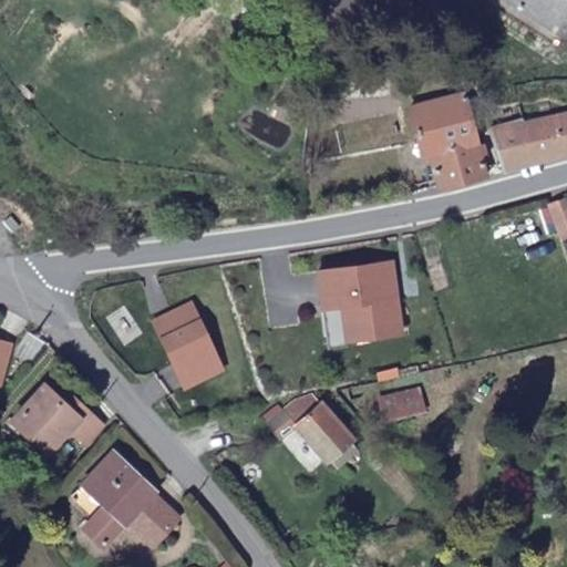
[(566,0),(497,0),(542,28),(563,41),(566,34),(566,0)]
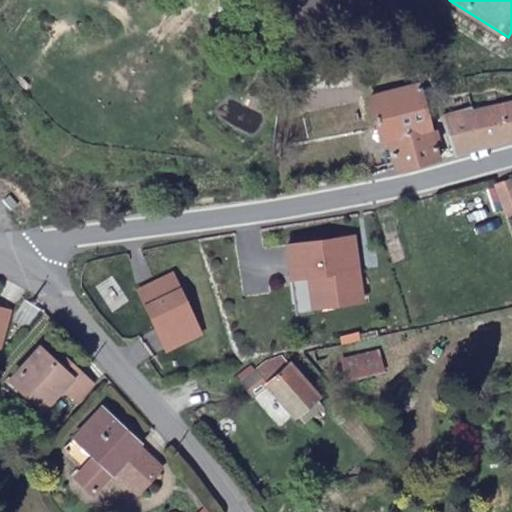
[(390,168),(432,156),(411,82),(361,96),(374,142),(382,139),(390,168)]
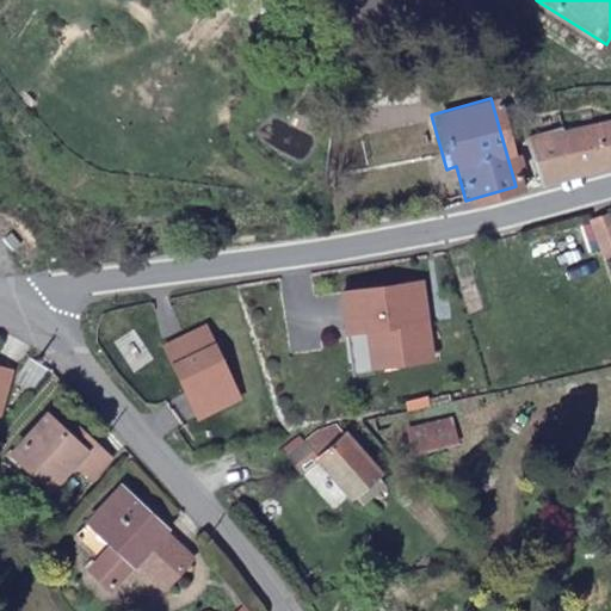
[(537,189),(610,167),(610,118),(559,134),(557,129),(523,139),(537,189)]
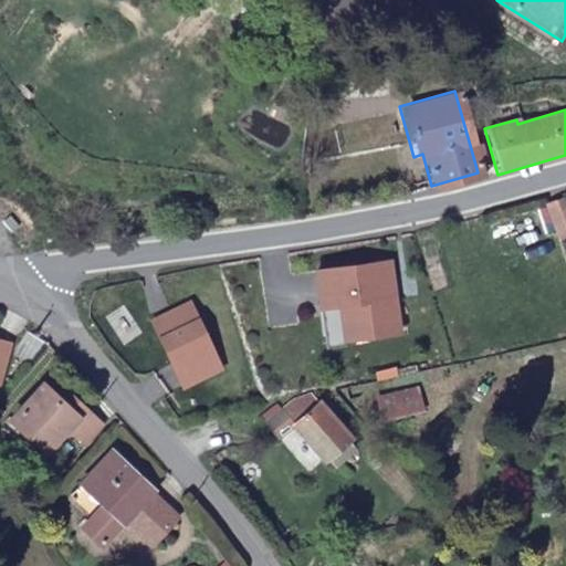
[(552,229),(553,234),(565,231),(564,226),(562,211),(565,210),(565,197),(544,200),(552,229)]
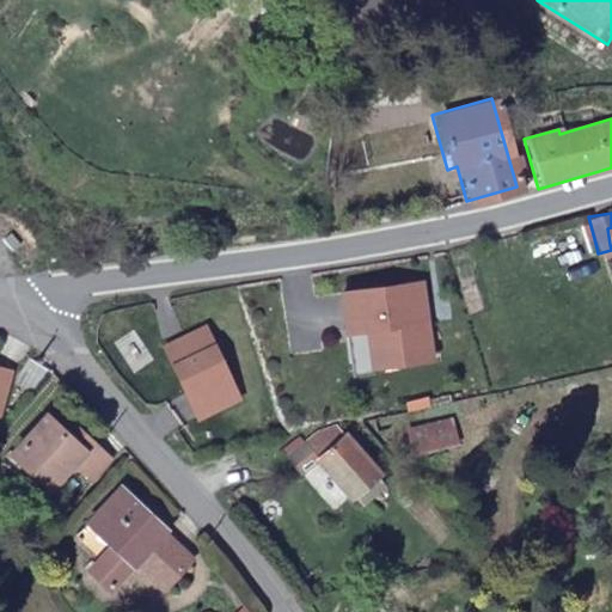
[(415,277),(335,293),(343,334),(363,329),(371,367),(429,356),(415,277)]
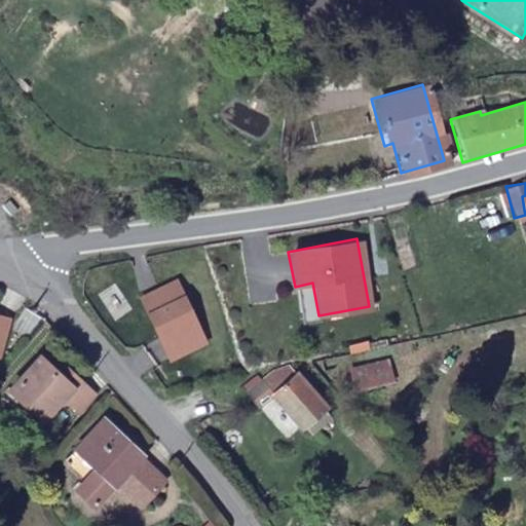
[(312,283),(295,287),(301,318),(318,315),(312,283)]
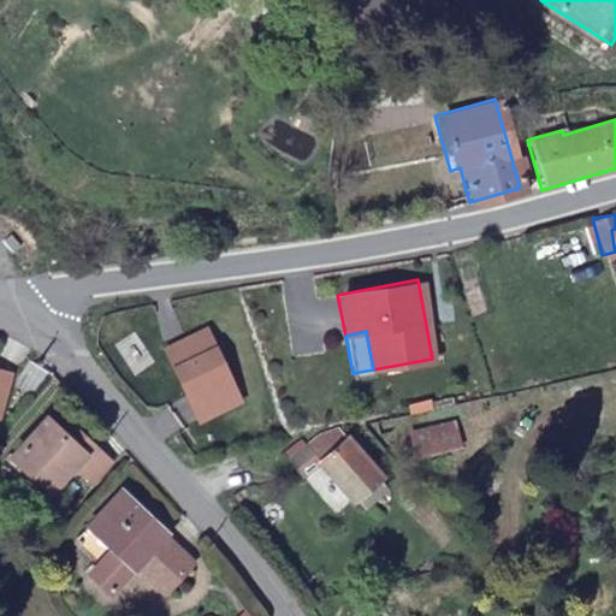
[(206,332),(167,353),(190,396),(195,392),(208,418),(242,400),(206,332)]
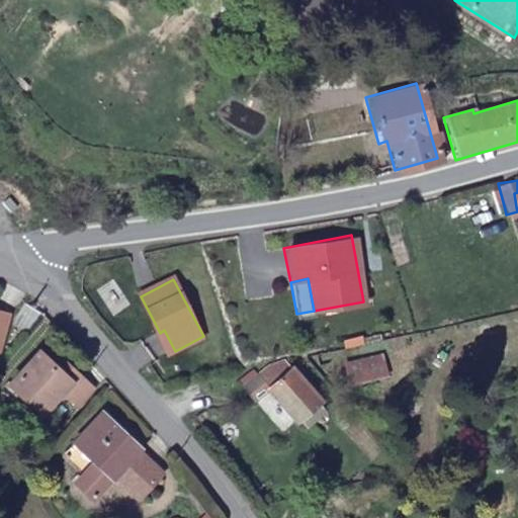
[(28,322),(46,304),(34,292),(16,311),(28,322)]
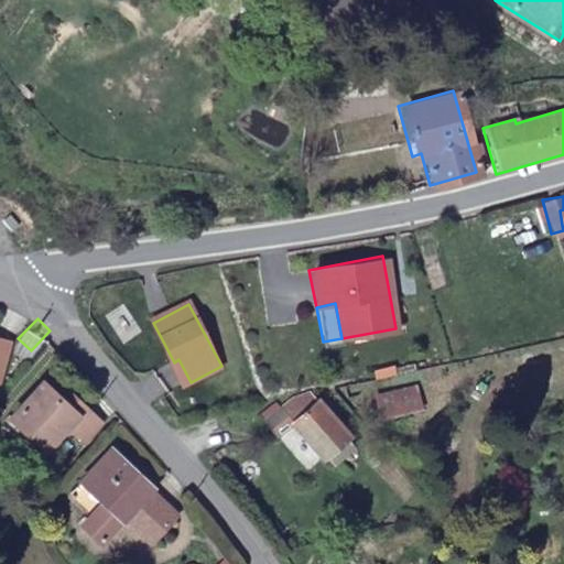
[(179,359),(174,362),(186,384),(191,382),(179,359)]
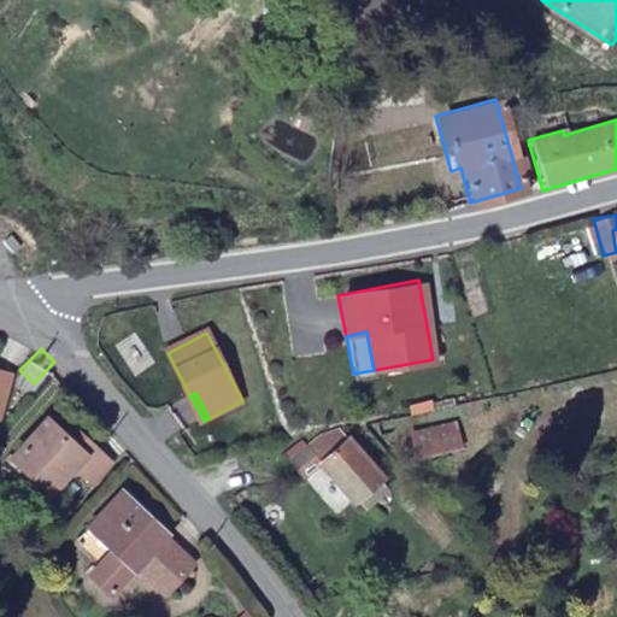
[(112,450),(86,427),(78,438),(63,424),(46,405),(12,442),(36,466),(53,480),(75,458),(90,474),(112,450)]
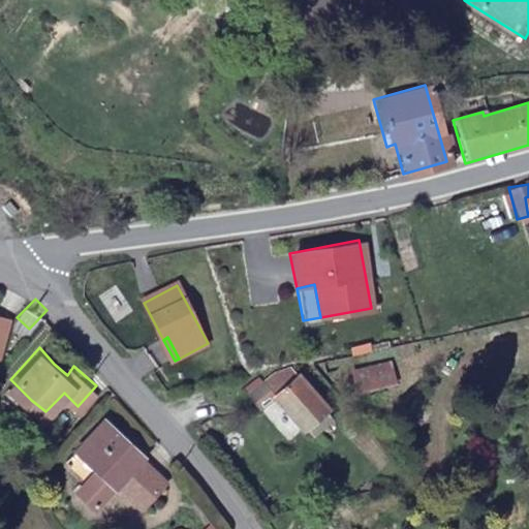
[(67,375),(73,366),(60,354),(54,364),(67,375)]
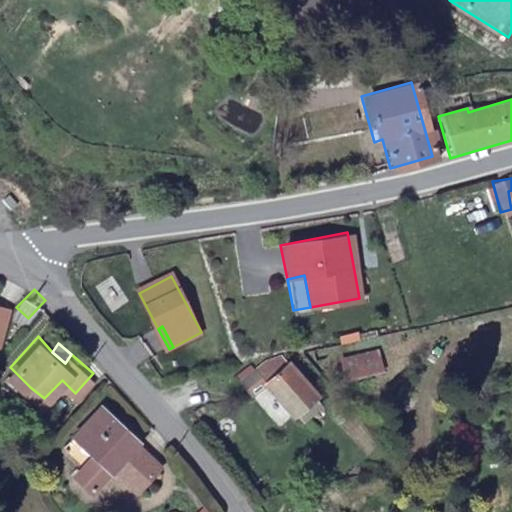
[(321,392),(285,354),(268,358),(270,361),(263,369),(275,383),(301,411),(306,407),(311,413),(322,403),(318,397),(321,392)]
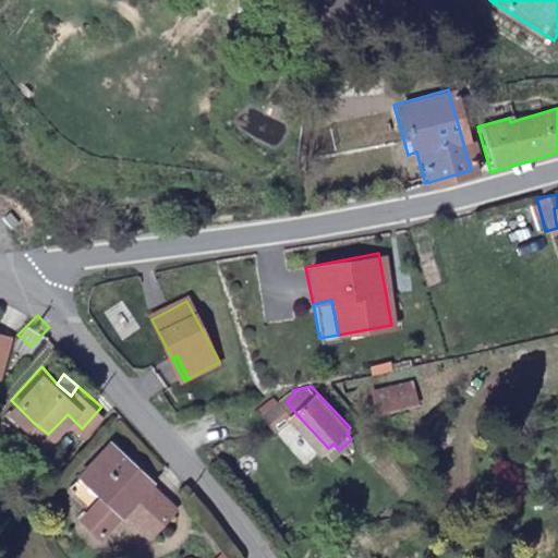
[(25,431),(33,422),(11,400),(2,409),(25,431)]
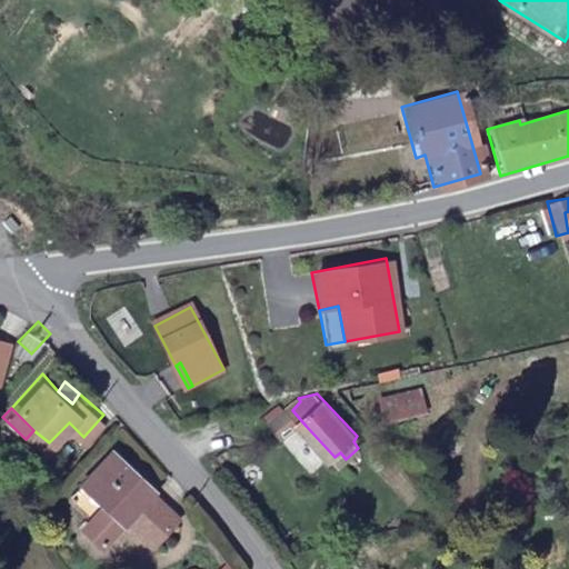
[(289,440),(306,426),(292,410),(276,426),(289,440)]
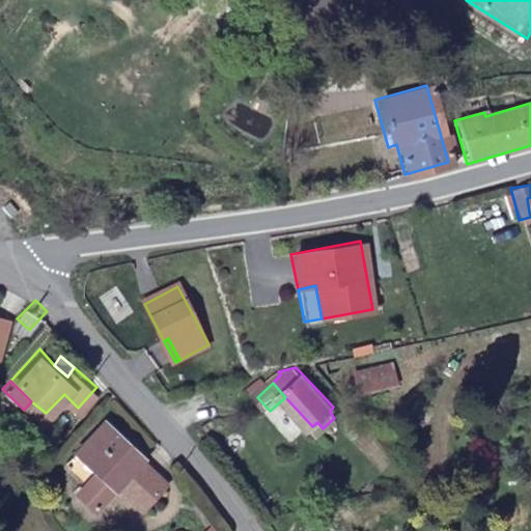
[(109,469),(95,481),(88,490),(105,506),(127,482),(151,506),(176,479),(152,458),(155,455),(116,419),(86,449),(109,469)]
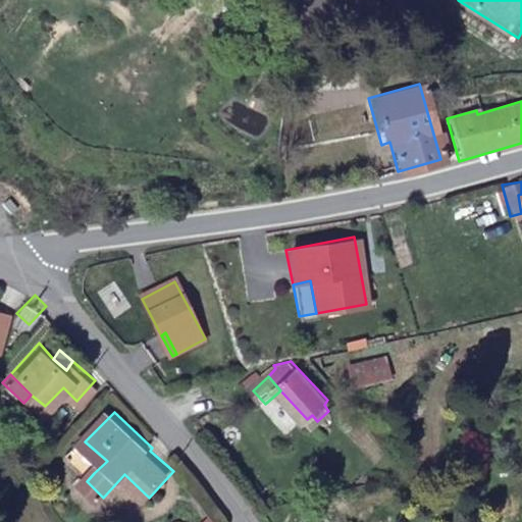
[(73,454),(94,473),(107,461),(85,441),(73,454)]
